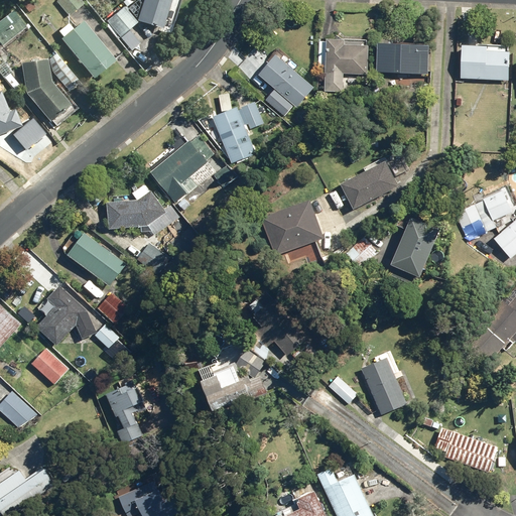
[(58,0),(55,4),(68,18),(83,5),(78,0),(58,0)]
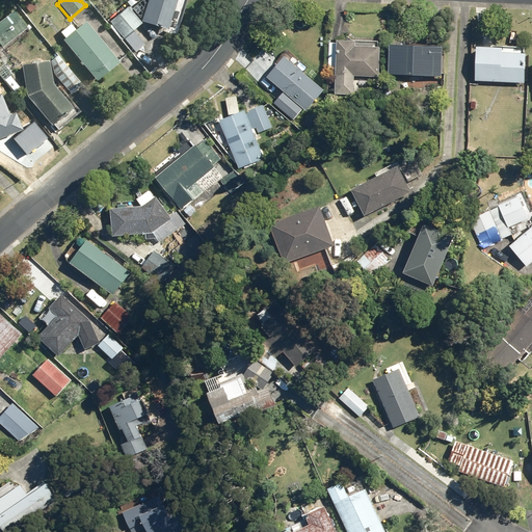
[(129,0),(125,3),(129,9),(135,4),(132,0),(129,0)]
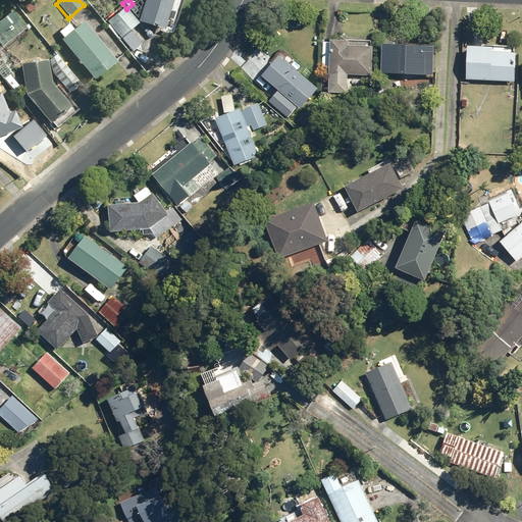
[(144,0),(138,24),(162,32),(170,5),(175,0),(144,0)]
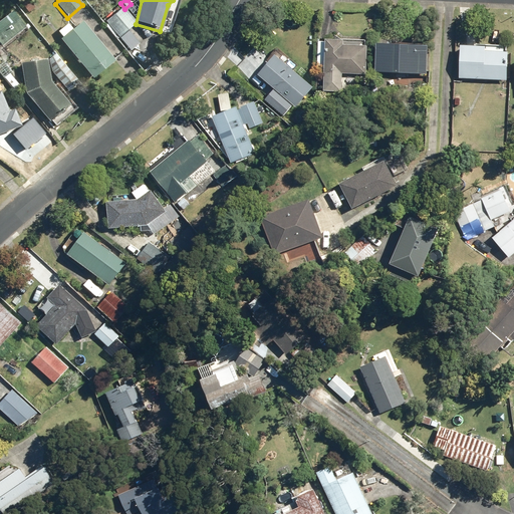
[(113,35),(117,40),(136,25),(121,9),(104,24),(105,26),(102,29),(111,38),(113,35)]
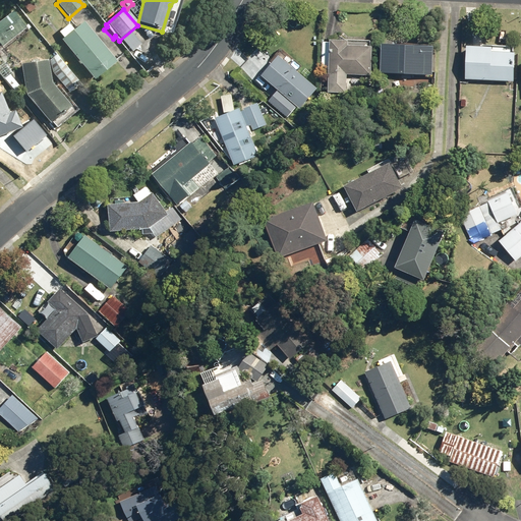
[(0,22),(0,49),(25,30),(12,13),(0,22)]
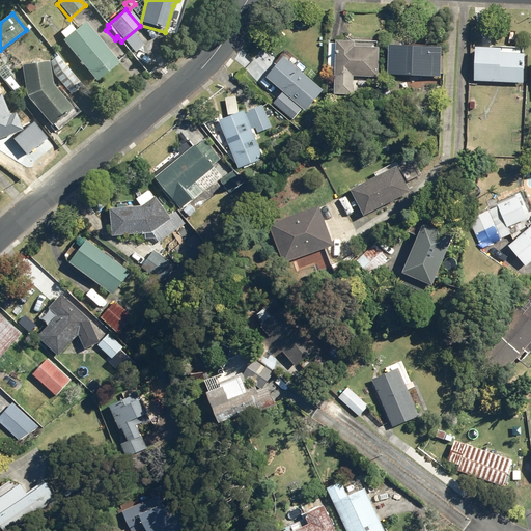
[(60,43),(94,85),(117,66),(83,25),(74,33),(67,27),(57,35),(62,42),(60,43)]
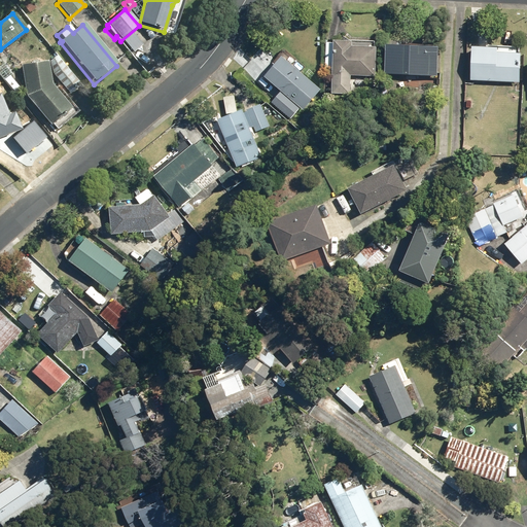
[(329,96),(348,96),(349,75),(373,76),(374,47),(349,46),(350,41),(330,41),(330,43),(324,43),(323,72),(330,72),(329,96)]
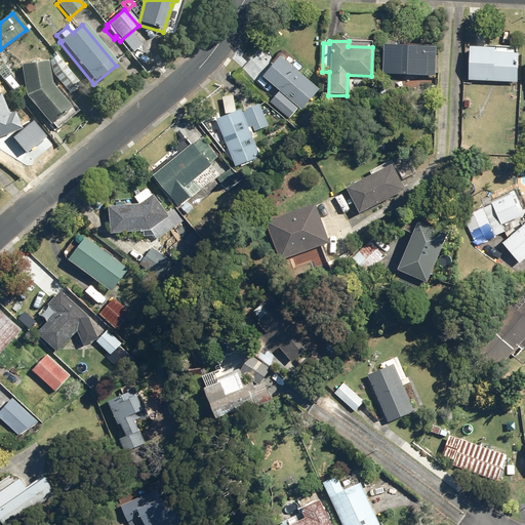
[(379,74),(433,76),(434,46),(381,44),(379,74)]
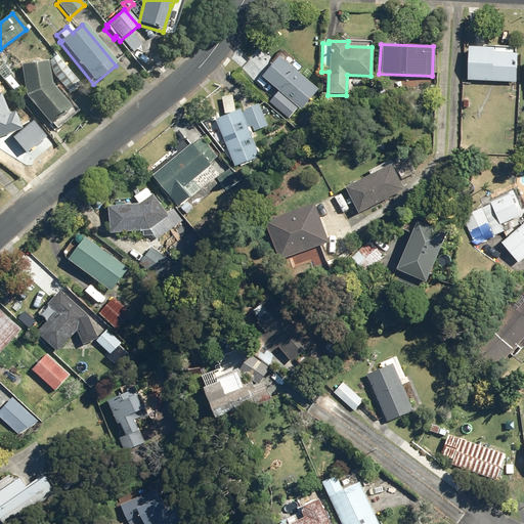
[(466,80),(513,82),(514,51),(492,51),(492,46),(467,45),(466,80)]
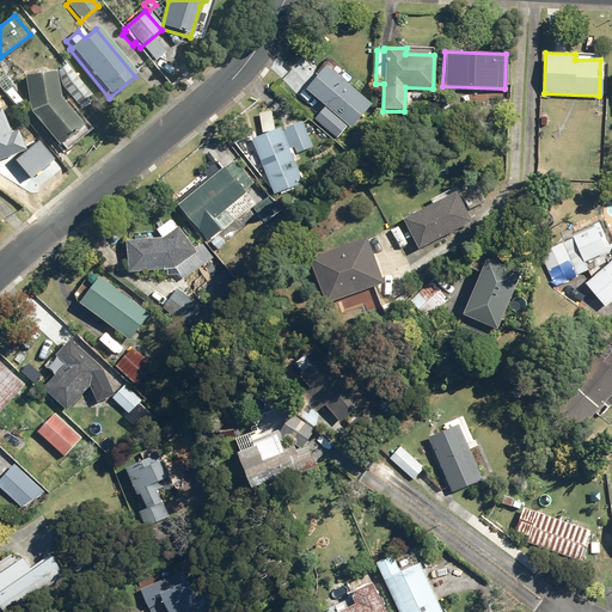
[(67,65),(54,75),(54,80),(79,111),(95,98),(67,65)]
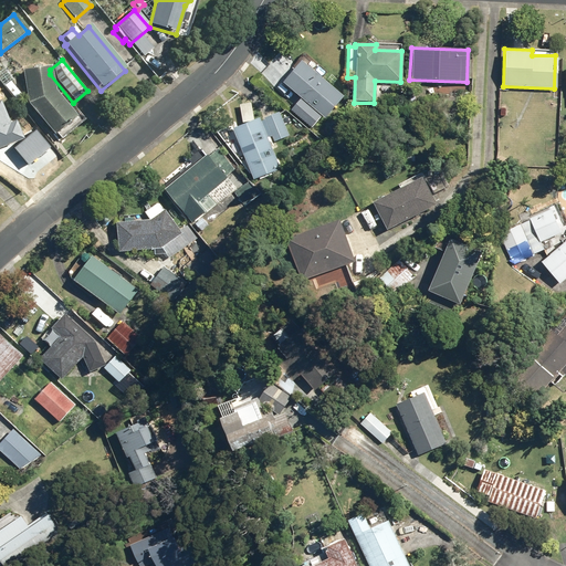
[(294,109),(312,125),(320,116),(323,118),(343,96),(300,61),(281,83),(302,101),(294,109)]
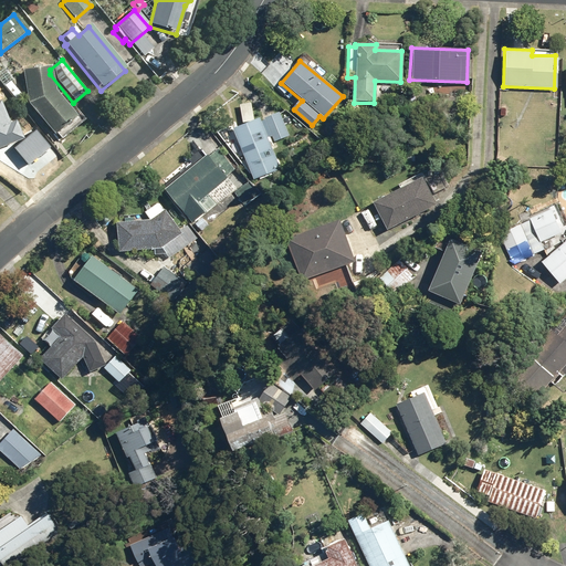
[(50,69),(20,73),(27,105),(51,138),(73,121),(53,93),(50,69)]
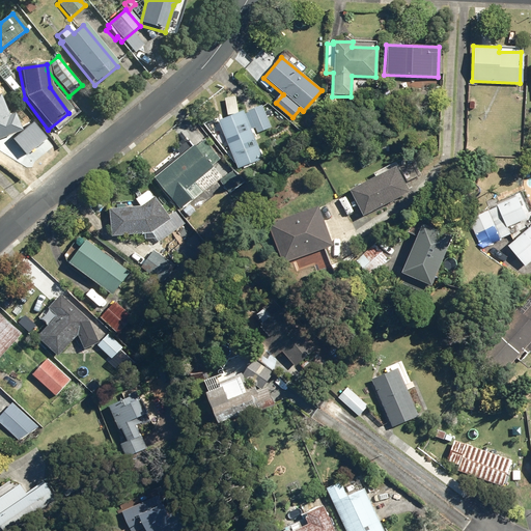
[(236,112),(233,96),(223,99),(226,116),(216,119),(235,169),(260,159),(241,110),(236,112)]
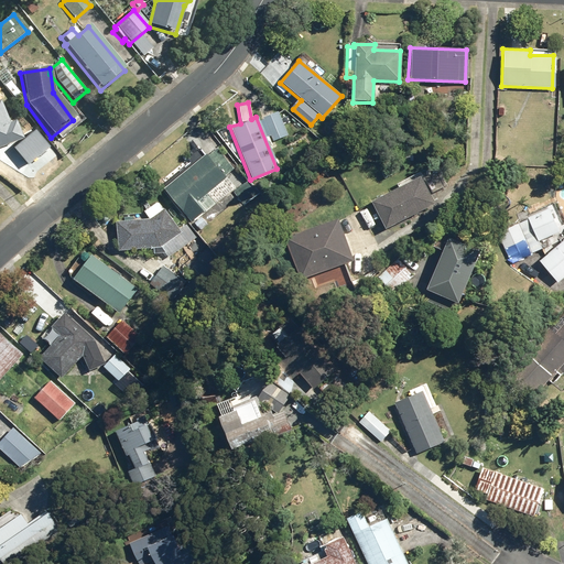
[(0,149),(21,142),(13,123),(8,126),(0,106),(0,149)]
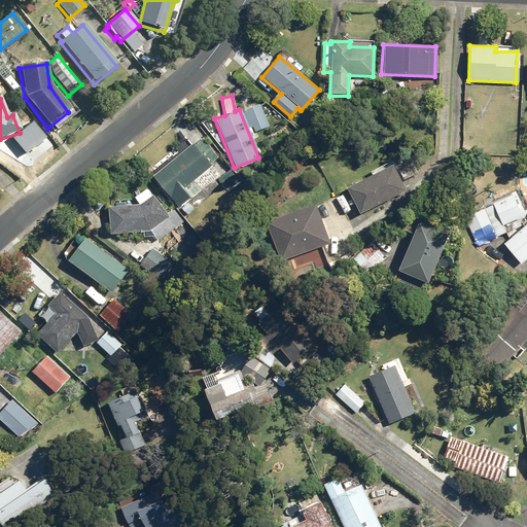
[(244,110),(254,133),(268,127),(258,104),(244,110)]
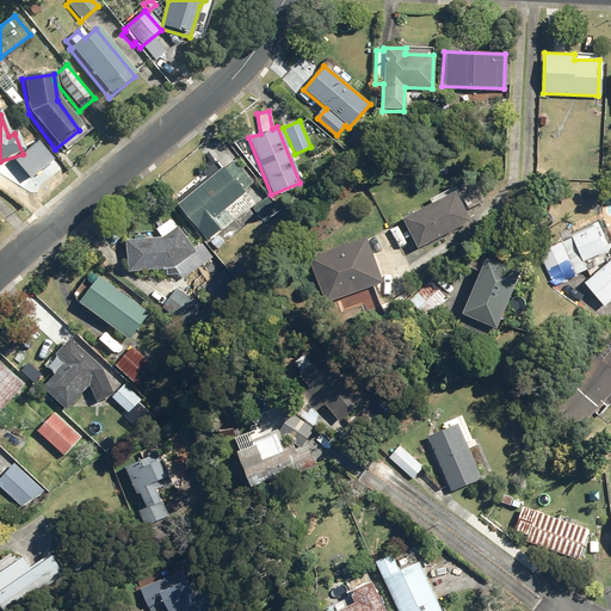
[(252,184),(234,161),(224,168),(223,167),(177,204),(207,242),(254,203),(242,191),(252,184)]
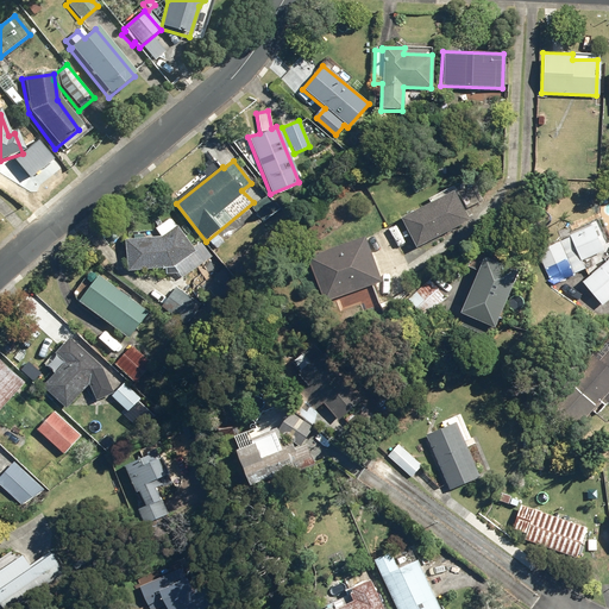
[(399,219),(414,248),(468,220),(453,190),(399,219)]
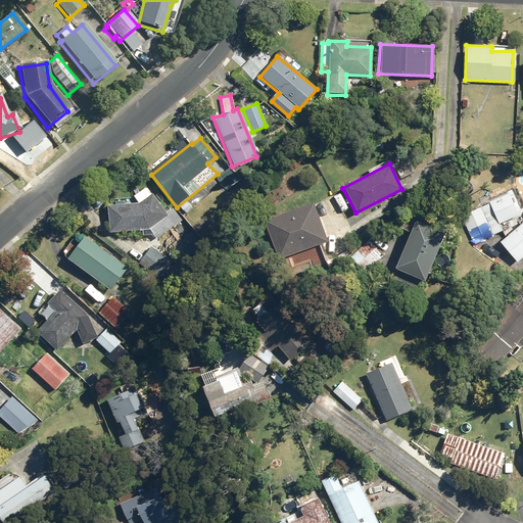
[(226,190),(237,181),(228,170),(217,179),(226,190)]
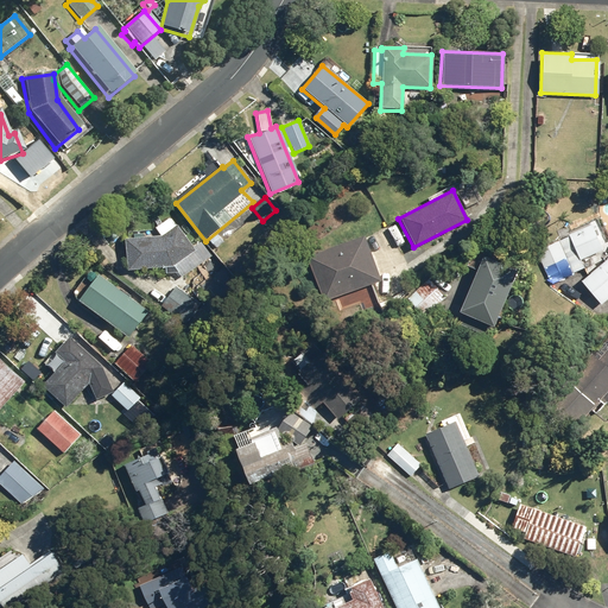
[(534,253),(549,286),(572,276),(571,274),(583,270),(580,261),(603,251),(593,225),(568,235),(569,238),(534,253)]
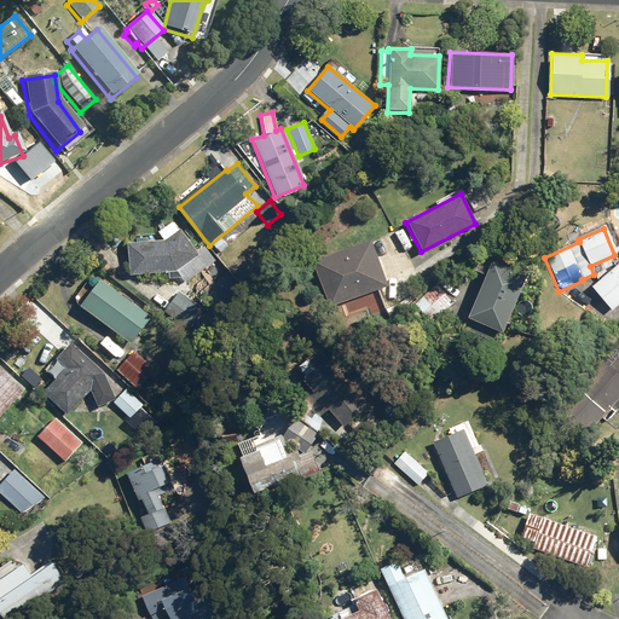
[(128,276),(174,272),(198,256),(180,230),(160,242),(126,244),(128,276)]
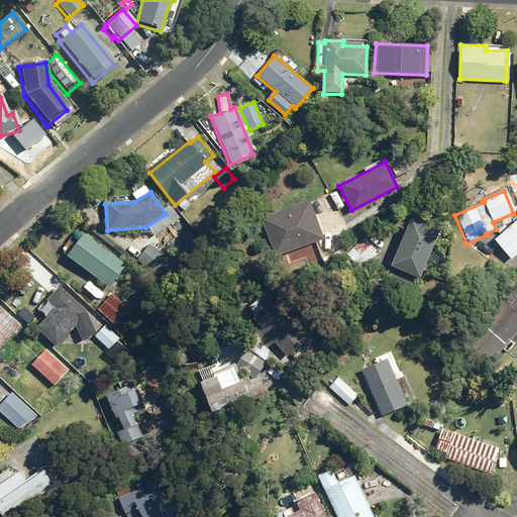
[(177,205),(182,212),(189,206),(184,200),(177,205)]
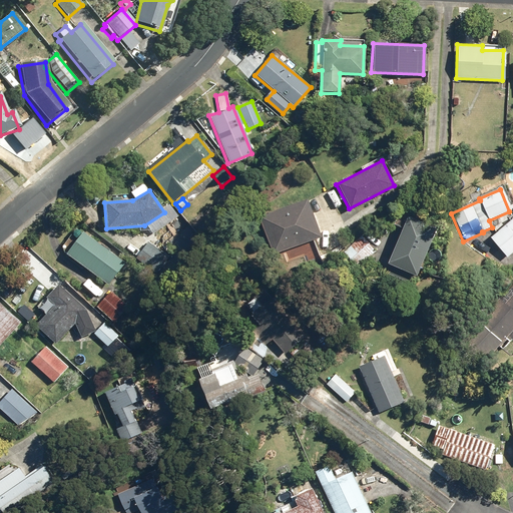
[(257,215),(272,255),(320,237),(305,199),(257,215)]
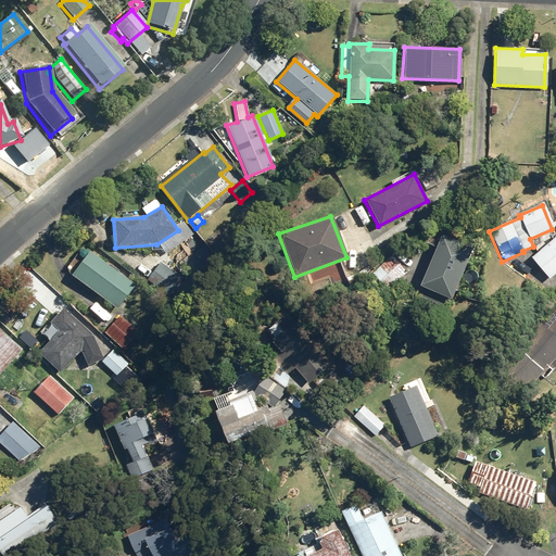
[(439,236),(417,287),(450,300),(470,249),(439,236)]
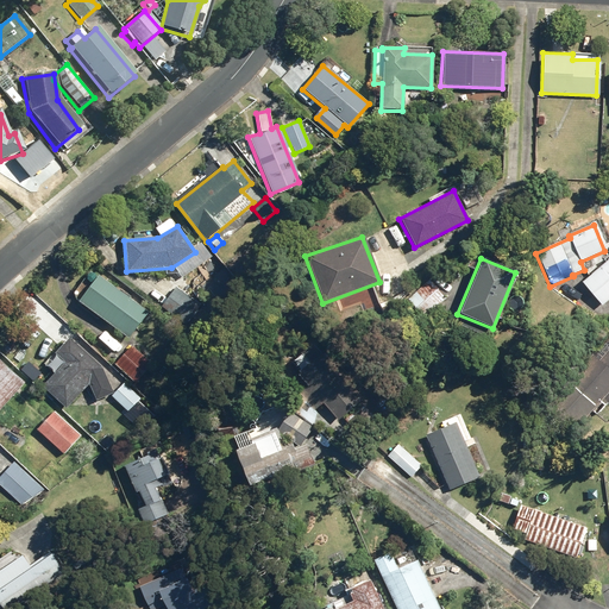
[(608,258),(581,282),(601,307),(608,299),(608,258)]
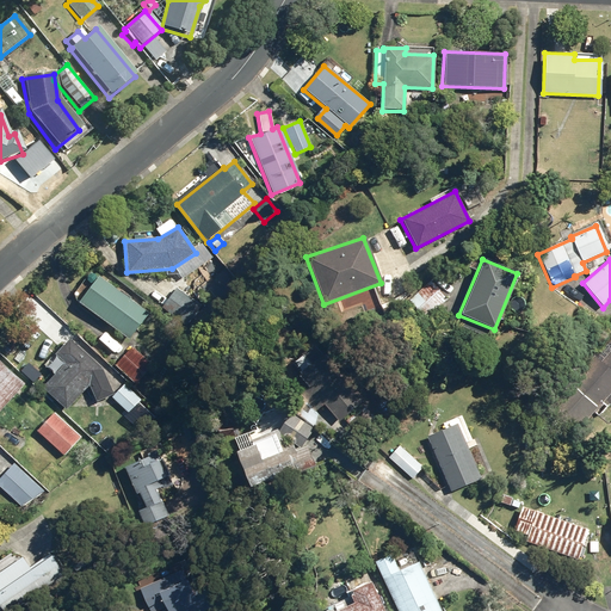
[(87,298),(135,337),(155,312),(107,272),(87,298)]
